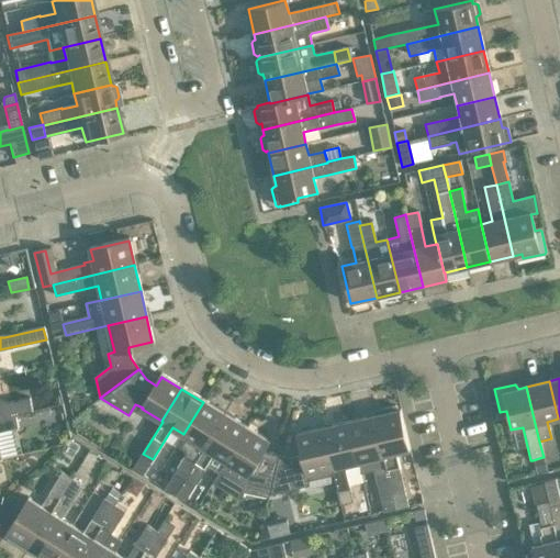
[(0,419),(14,415),(32,411),(29,400),(10,404),(0,400),(0,419)]
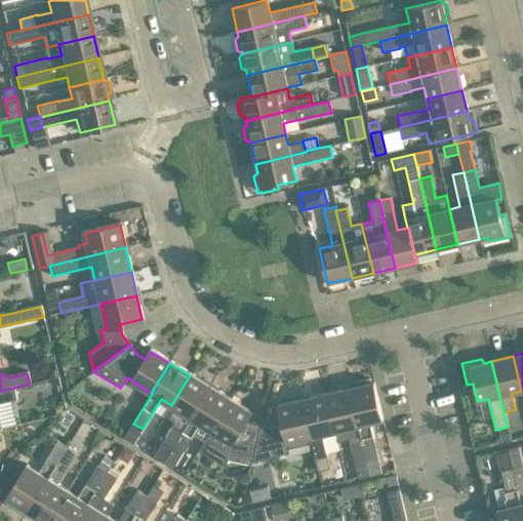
[(175,423),(163,442),(172,447),(209,388),(190,375),(171,405),(164,415),(175,423)]
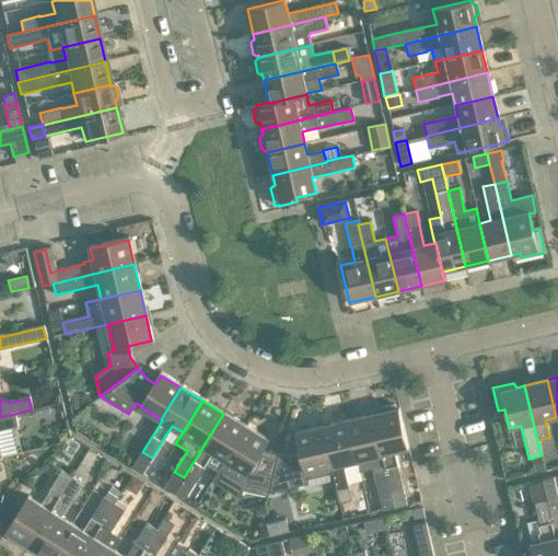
[(381,412),(372,414),(391,496),(394,508),(407,506),(394,452),(408,449),(398,408),(396,408),(395,406),(393,405),(382,407),(381,409),(381,412)]
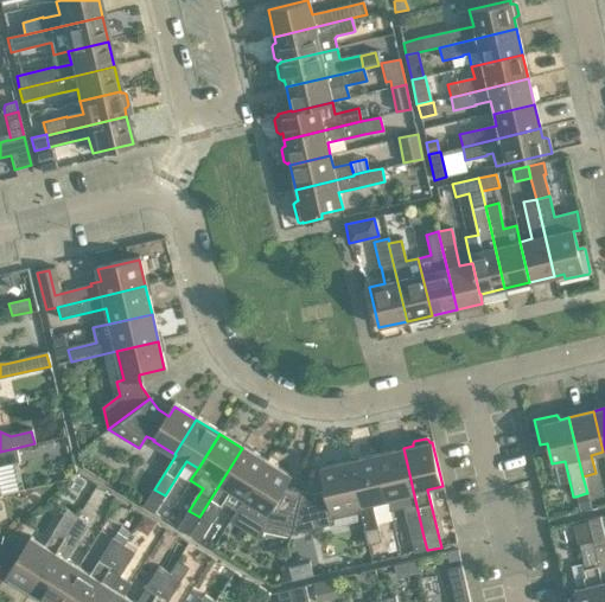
[(0,495),(0,466),(1,466),(18,461),(16,448),(0,452),(0,495)]
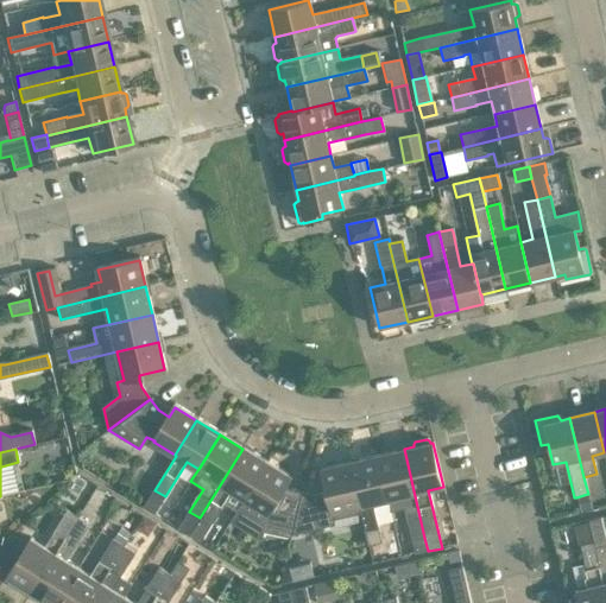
[(242,449),(200,518),(210,525),(225,503),(235,509),(237,511),(265,463),(242,449)]
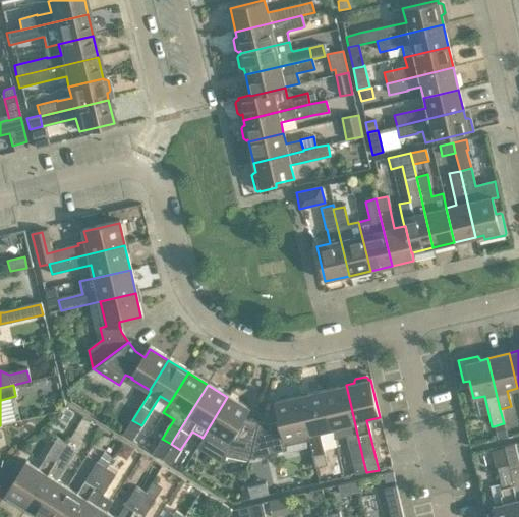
[(346,385),(323,391),(332,433),(334,440),(346,437),(352,463),(363,461),(346,385)]
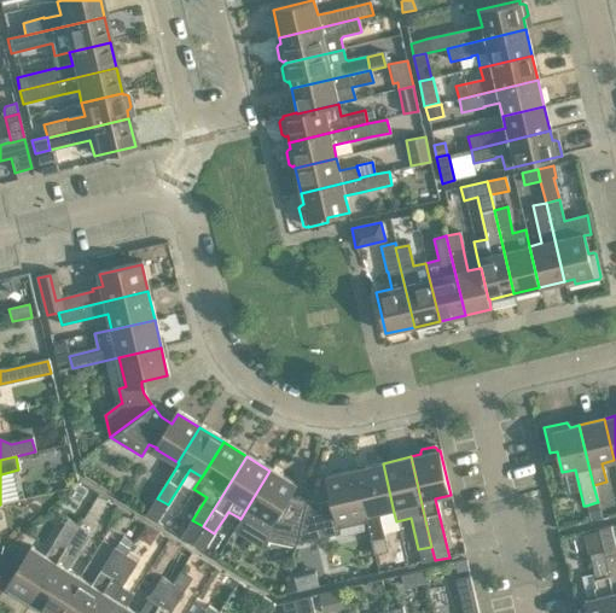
[(383,463),(354,470),(366,519),(367,519),(376,555),(389,552),(381,515),(394,513),(383,463)]
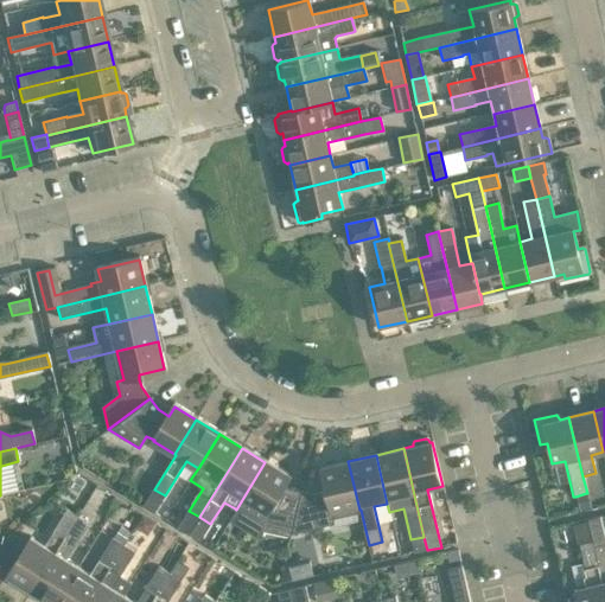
[(300,497),(292,533),(326,525),(332,517),(360,510),(348,461),(320,468),(325,491),(312,494),(301,493),(300,497)]
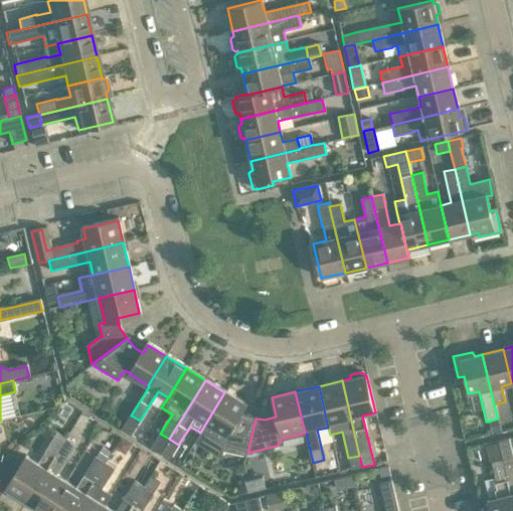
[(199,432),(193,442),(215,455),(220,457),(222,450),(247,456),(247,453),(254,421),(255,418),(237,414),(243,403),(242,403),(224,392),(200,433),(199,432)]
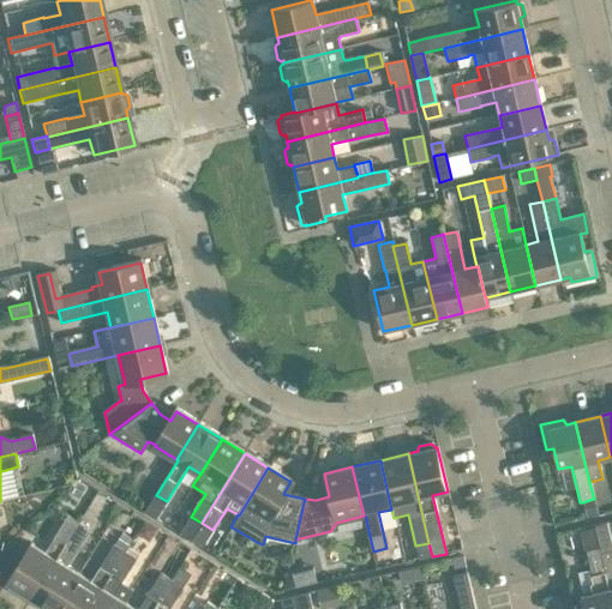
[(156,495),(147,512),(156,518),(167,501),(156,495)]
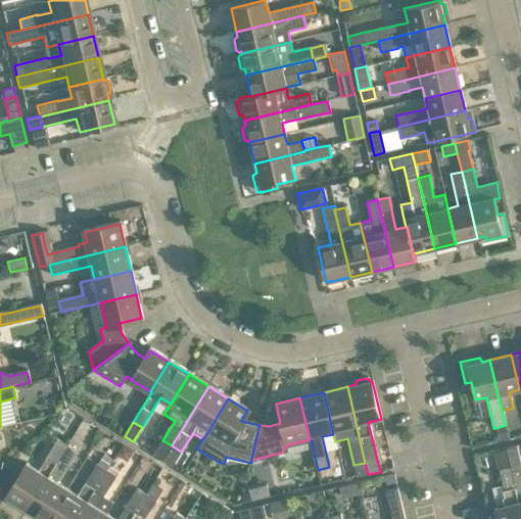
[(505,425),(495,428),(499,440),(508,438),(505,425)]
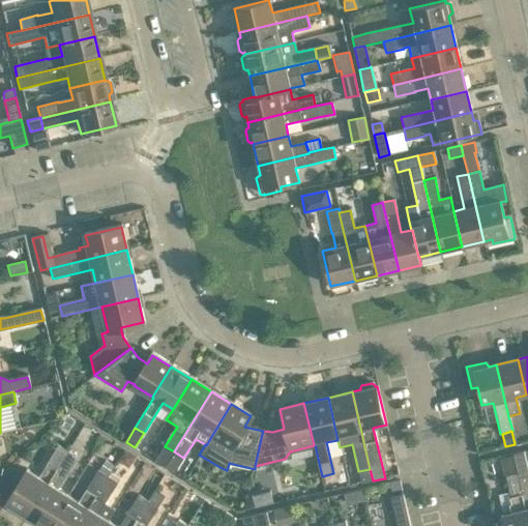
[(26,469),(5,503),(6,504),(6,503),(7,504),(6,506),(7,508),(16,514),(18,514),(19,512),(27,517),(67,451),(58,445),(56,448),(46,464),(46,465),(38,477),(33,473),(26,469)]
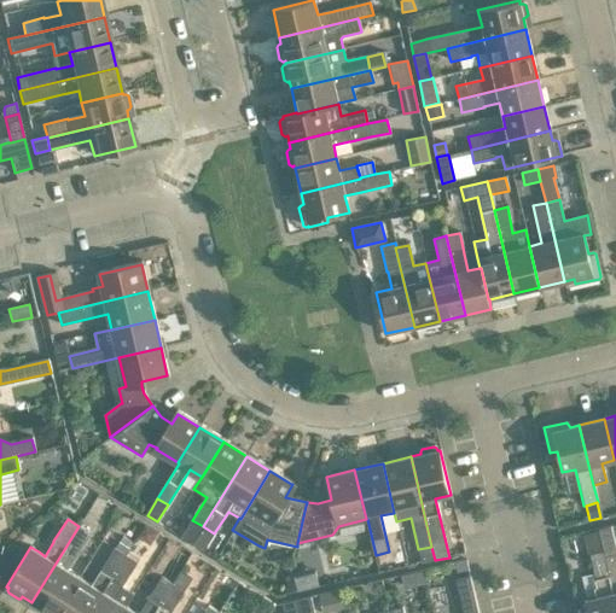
[(192,520),(181,537),(192,544),(203,526),(192,520)]
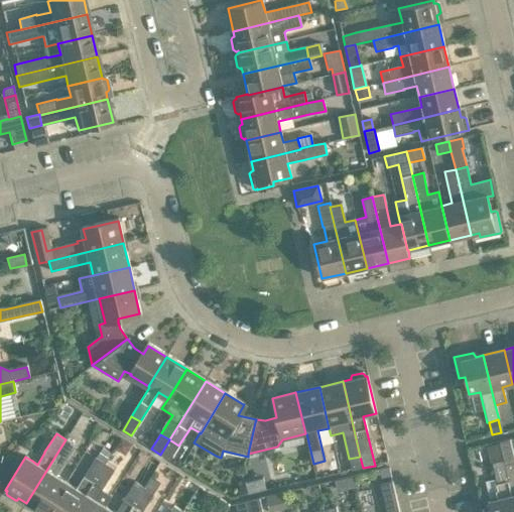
[(121,438),(114,450),(125,456),(132,445),(121,438)]
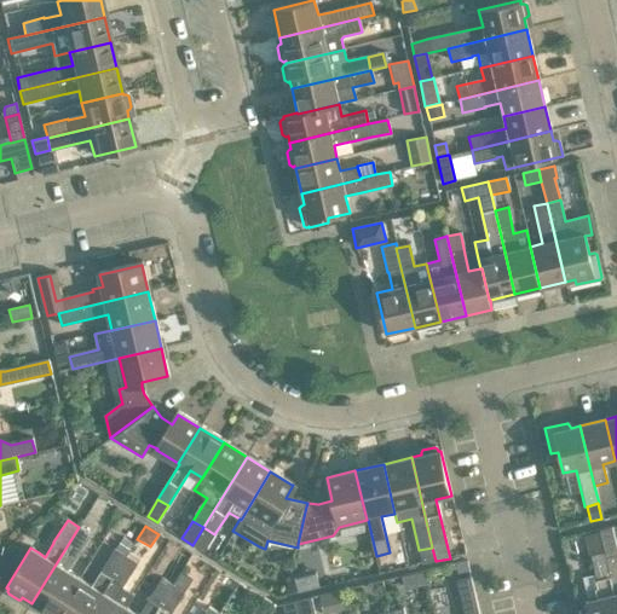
[(79,527),(32,603),(40,608),(39,610),(39,613),(58,613),(80,578),(67,571),(76,556),(87,538),(91,534),(79,527)]
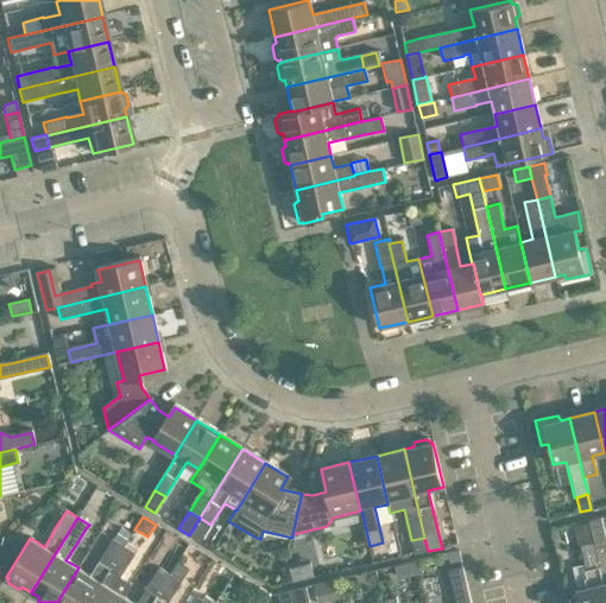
[(200,518),(189,535),(200,541),(210,525),(200,518)]
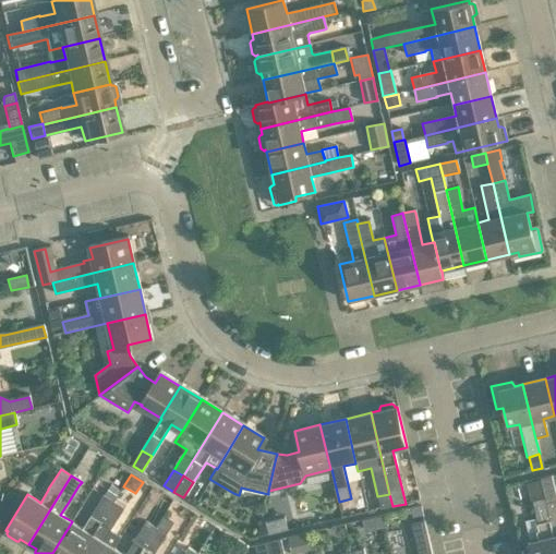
[(555,496),(552,476),(540,479),(544,498),(545,503),(545,504),(555,552),(555,496)]
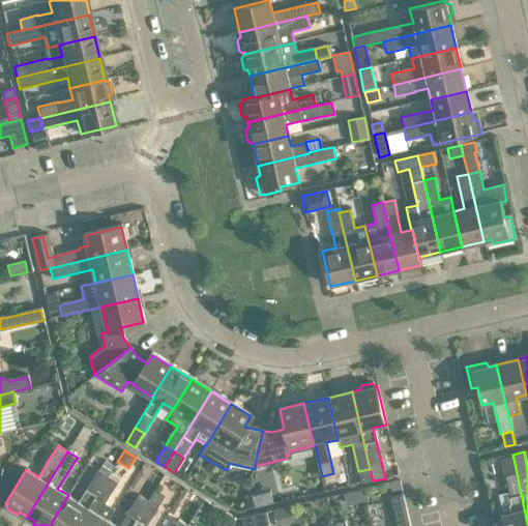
[(512,456),(500,459),(503,474),(516,472),(512,456)]
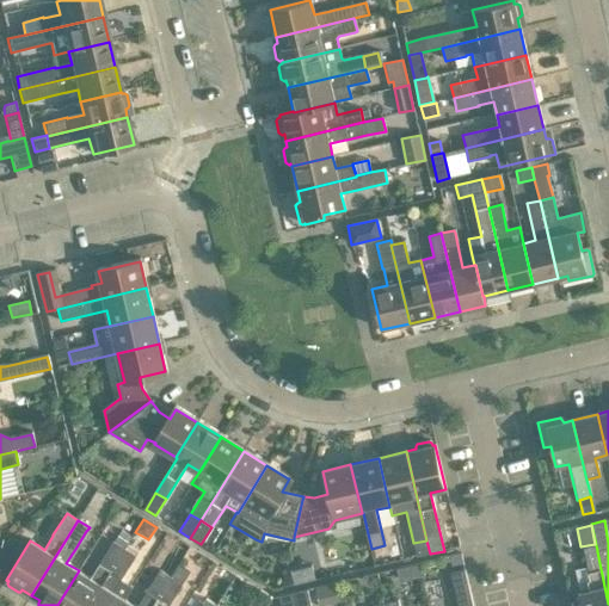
[(121,531),(115,540),(124,548),(130,537),(121,531)]
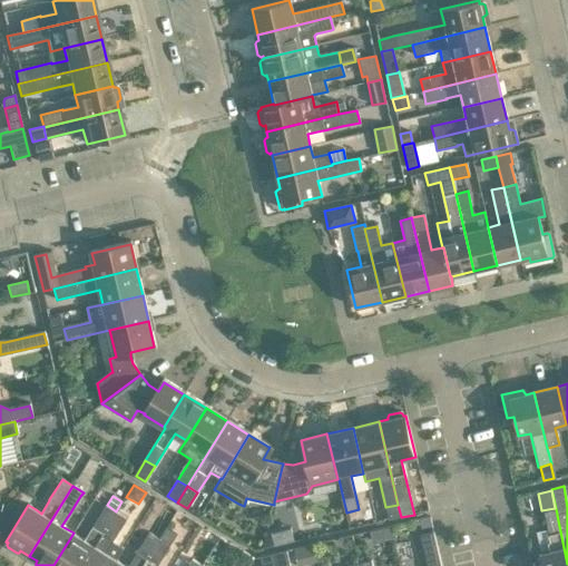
[(74,533),(54,565),(82,565),(116,511),(106,505),(103,509),(92,526),(92,527),(85,540),(74,533)]
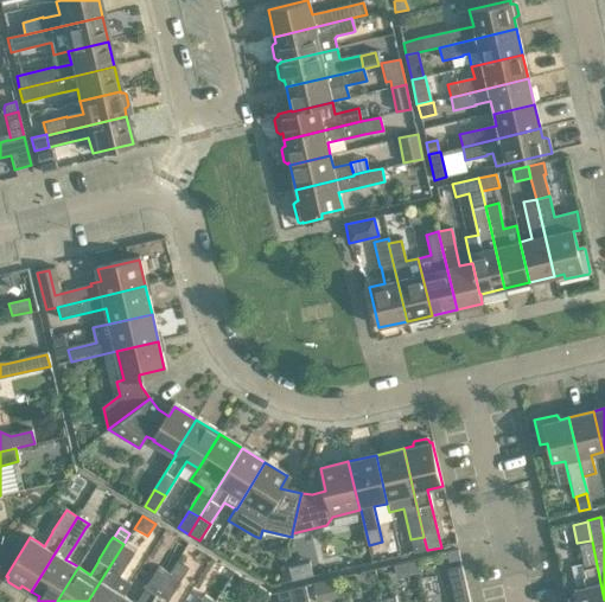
[(424,537),(411,539),(414,554),(427,550),(424,537)]
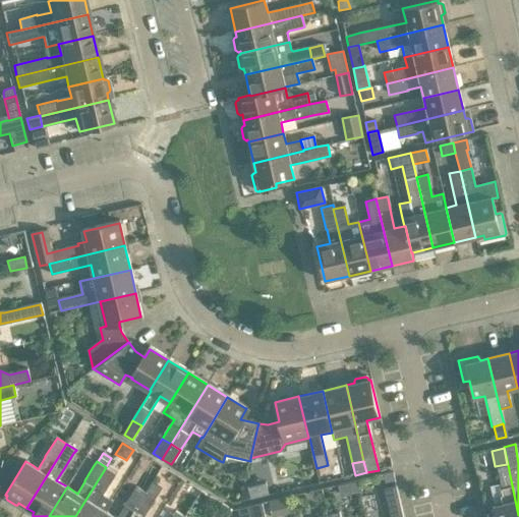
[(518,516),(518,515),(509,470),(509,469),(508,465),(497,467),(504,503),(494,506),(496,516),(518,516)]
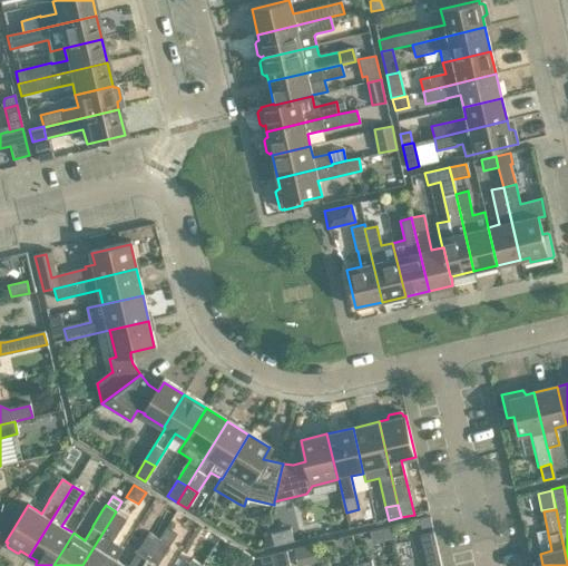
[(116,511),(82,565),(113,565),(116,559),(124,548),(111,542),(113,539),(114,539),(124,523),(127,519),(116,511)]
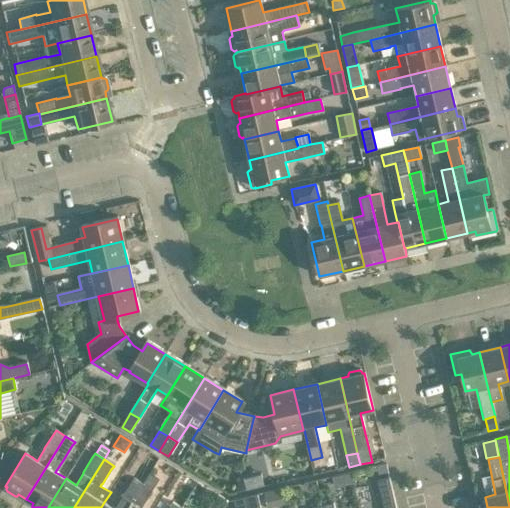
[(143,484),(128,507),(141,507),(150,493),(159,479),(149,473),(143,483),(143,484)]
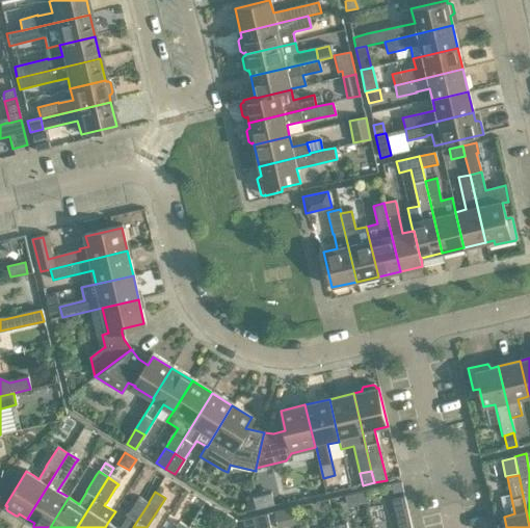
[(364,492),(345,496),(347,505),(366,501),(364,492)]
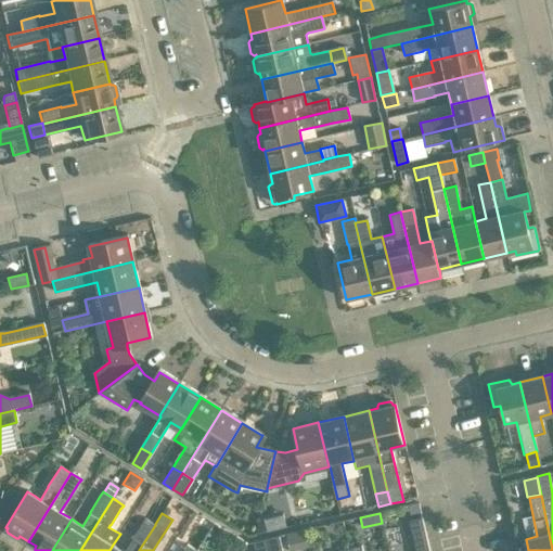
[(113,545),(110,550),(139,550),(155,525),(155,524),(145,519),(142,522),(131,539),(132,539),(125,550),(120,550),(113,545)]
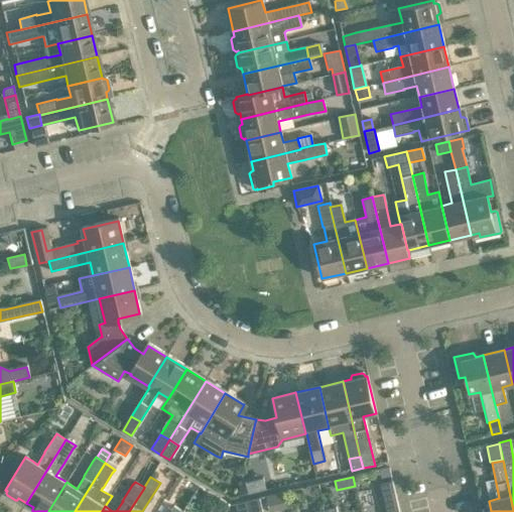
[(398,511),(391,483),(381,485),(387,511),(398,511)]
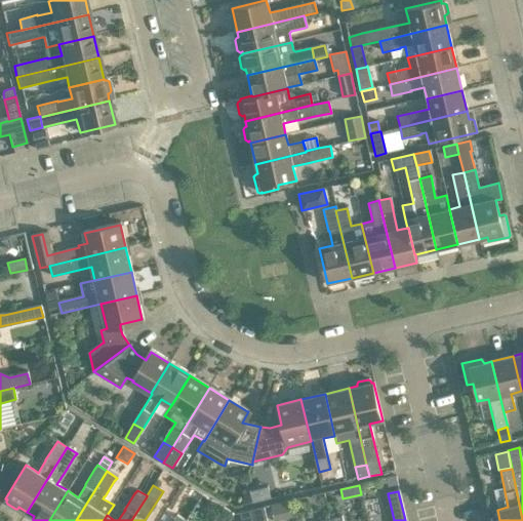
[(267,520),(264,507),(252,510),(254,520),(267,520)]
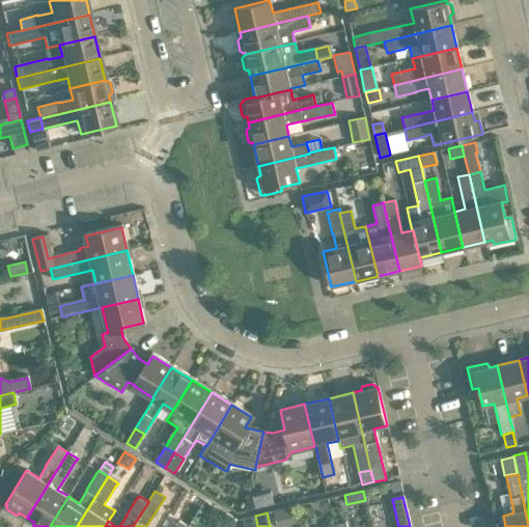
[(257,526),(255,516),(244,519),(245,526),(257,526)]
